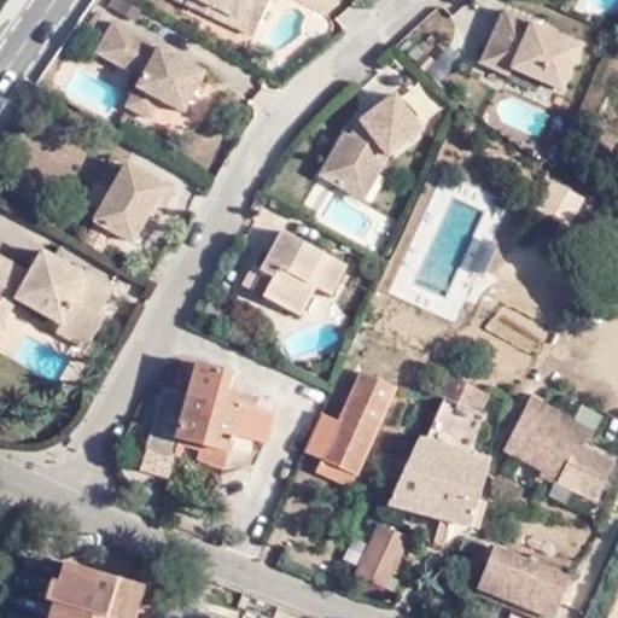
[(185,0),(207,11),(211,4),(257,27),(269,0),(185,0)]
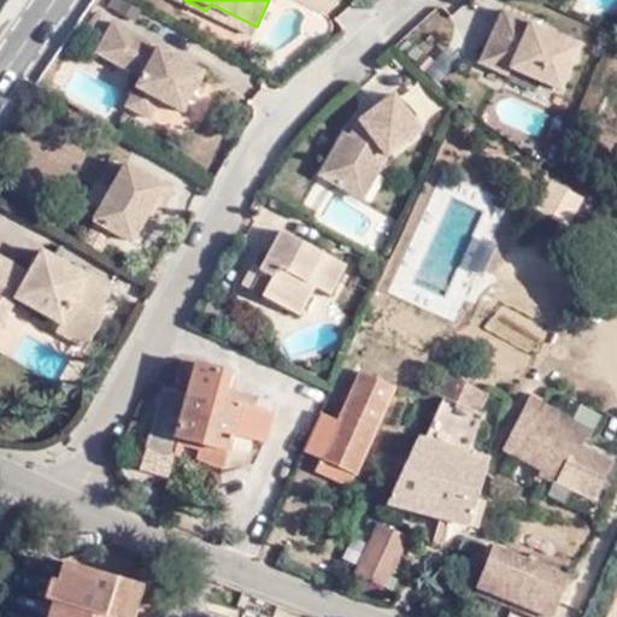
[(575,34),(506,0),(495,0),(472,47),(501,60),(507,54),(553,78),(575,34)]
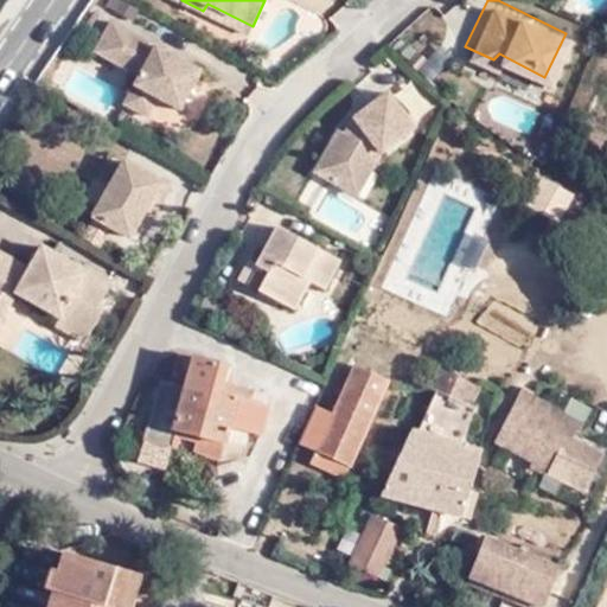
[(208,4),(203,11),(249,33),(253,26),(208,4)]
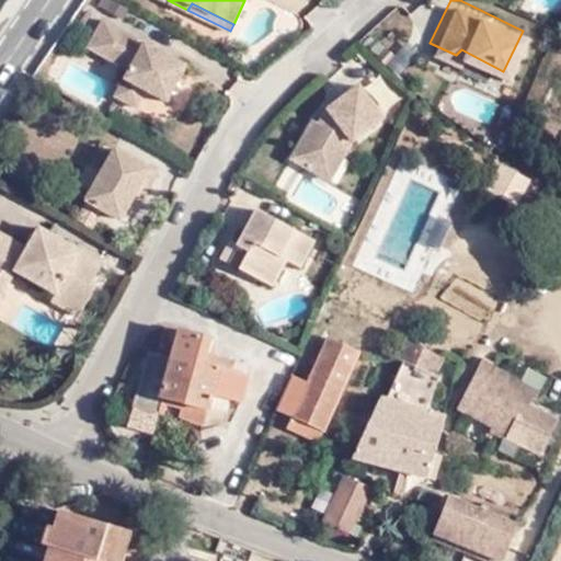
[(185,65),(158,49),(155,56),(147,52),(150,45),(121,30),(106,57),(128,70),(123,78),(125,79),(147,91),(164,101),(185,65)]
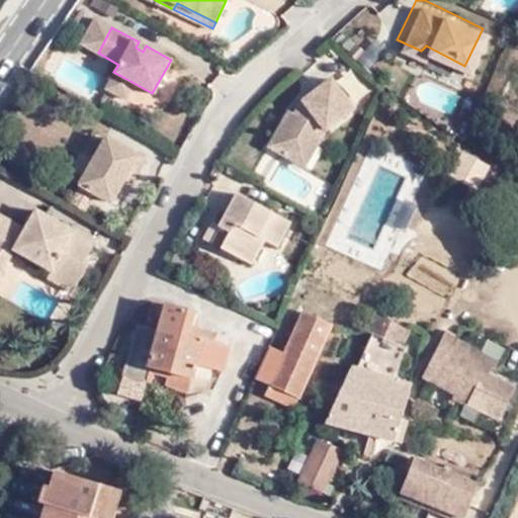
[(143,52),(146,46),(139,41),(136,48),(143,52)]
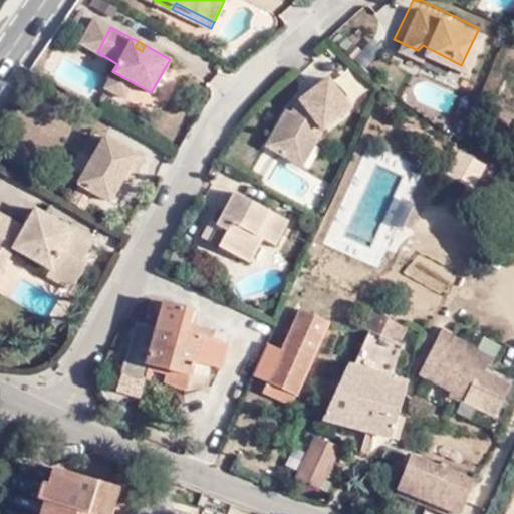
[(104,88),(125,100),(135,83),(114,72),(104,88)]
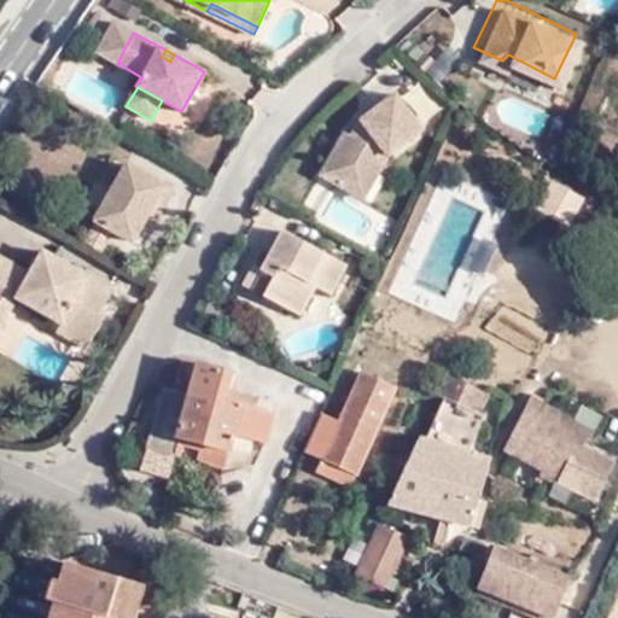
[(355,138),(348,135),(340,133),(318,175),(350,193),(366,165),(378,170),(386,155),(419,130),(392,94),(357,118),(356,122),(362,126),(355,138)]
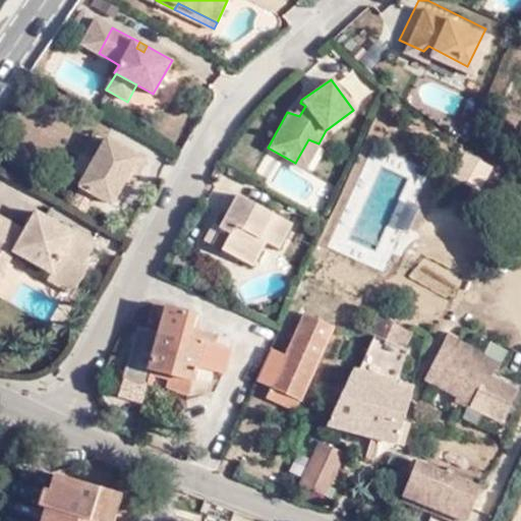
[(300,103),(293,114),(299,116),(305,106),(300,103)]
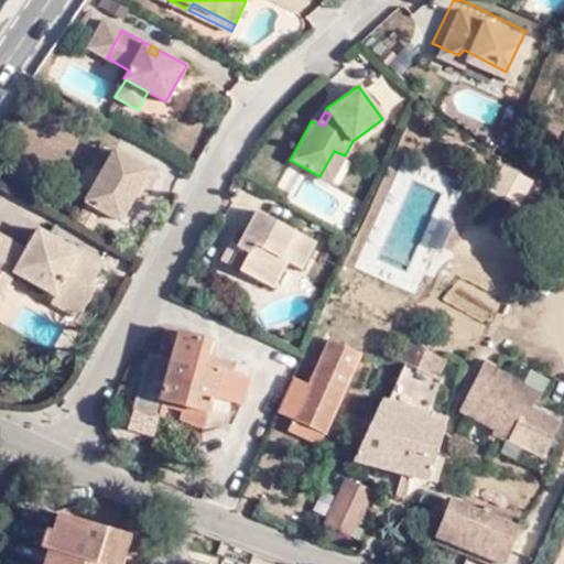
[(334,151),(320,176),(332,181),(345,155),(334,151)]
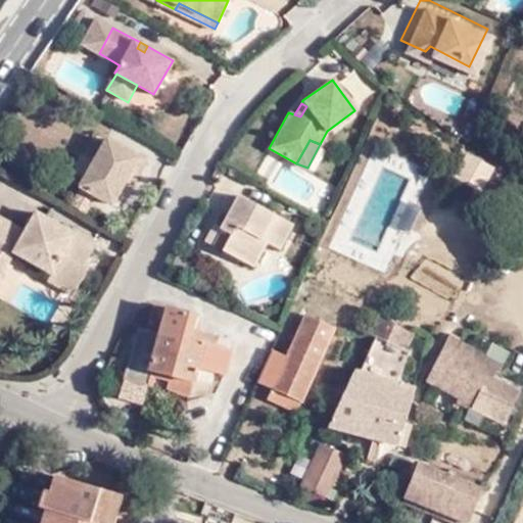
[(84,189),(73,209),(86,218),(97,198),(112,206),(126,183),(133,187),(146,163),(107,142),(82,188),(84,189)]
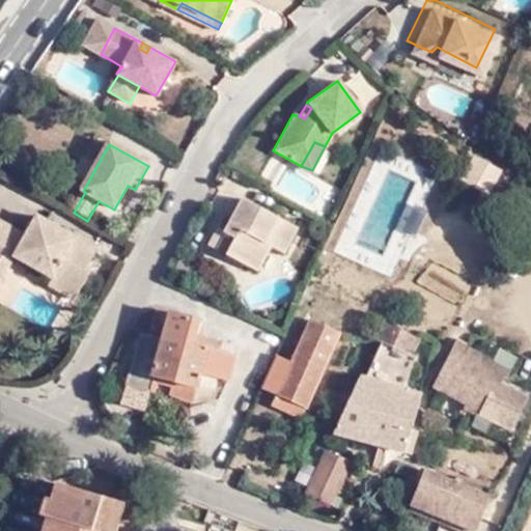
[(473,156),(462,179),(488,194),(501,169),(473,156)]
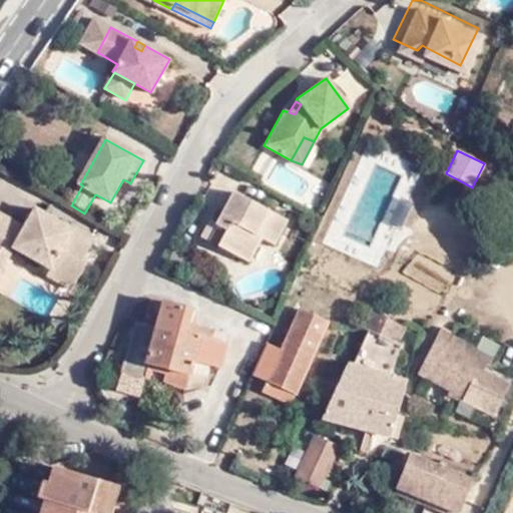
[(282,182),(300,188),(307,168),(288,162),(282,182)]
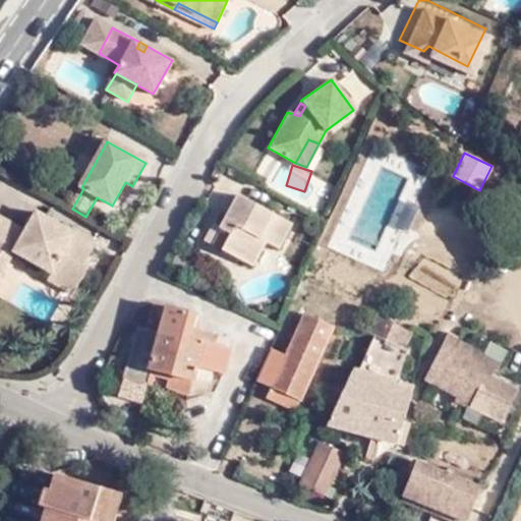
[(223,228),(214,224),(205,241),(251,265),(263,244),(262,244),(265,240),(277,248),(290,223),(237,196),(224,220),(227,221),(223,228)]
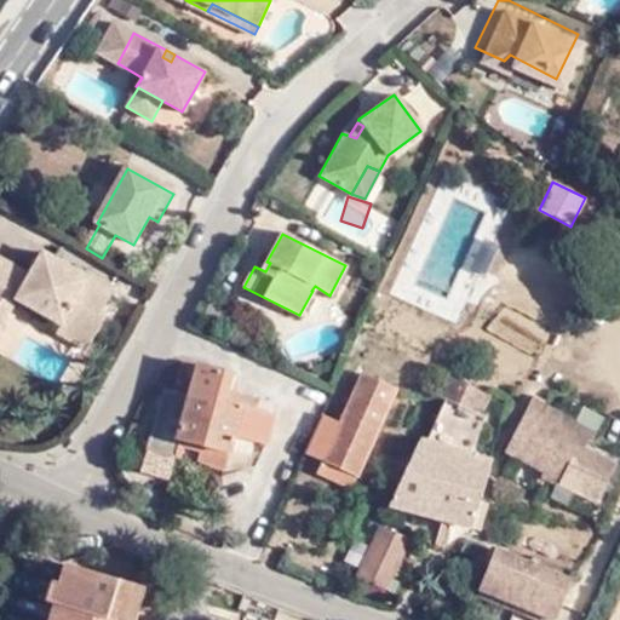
[(29,280),(15,271),(0,296),(0,304),(11,310),(15,303),(39,316),(42,311),(62,322),(59,327),(55,334),(85,351),(104,319),(98,315),(109,298),(85,285),(87,282),(42,257),(35,269),(44,274),(38,283),(29,280)]
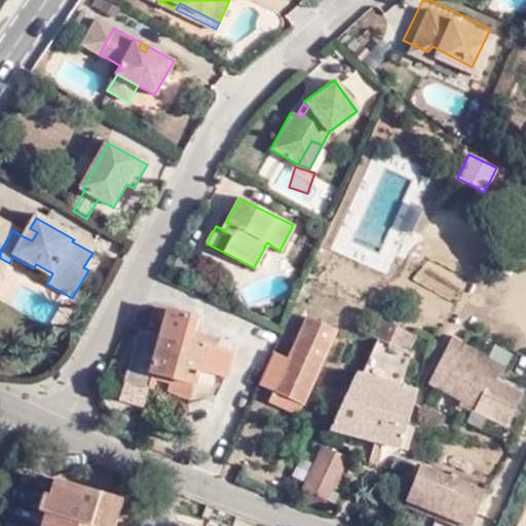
[(0,251),(12,230),(0,222),(0,251)]
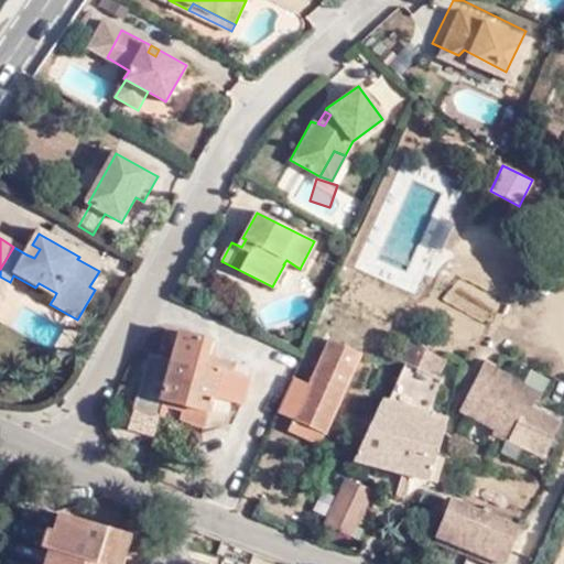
[(32,245),(26,255),(34,258),(40,249),(32,245)]
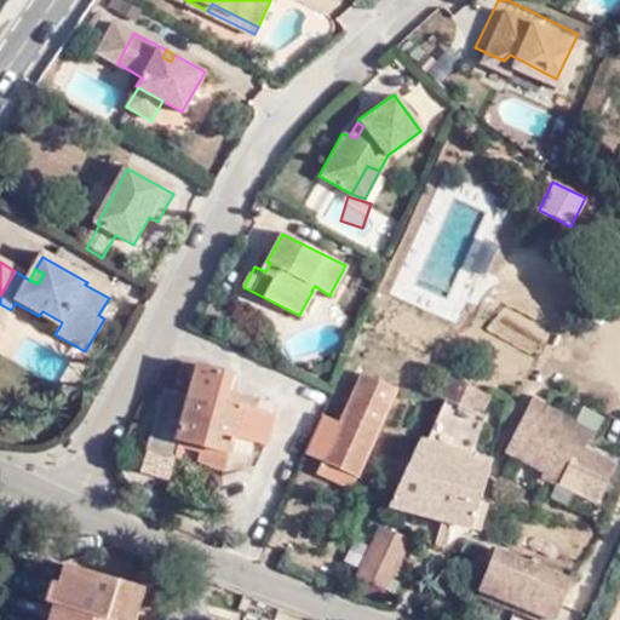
[(90,279),(87,282),(85,285),(109,298),(113,292),(90,279)]
